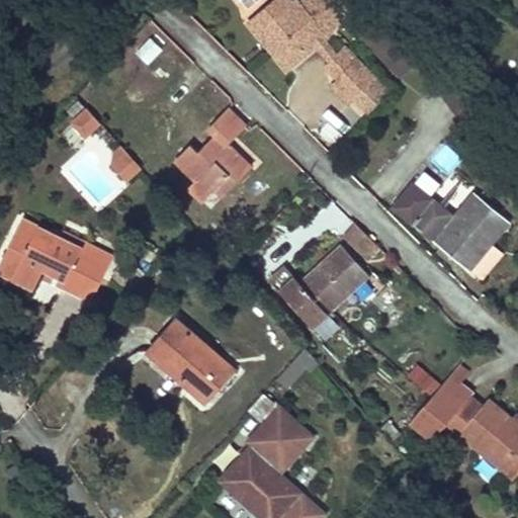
[(256,32),(293,2),(291,0),(276,0),(248,23),(256,32)]
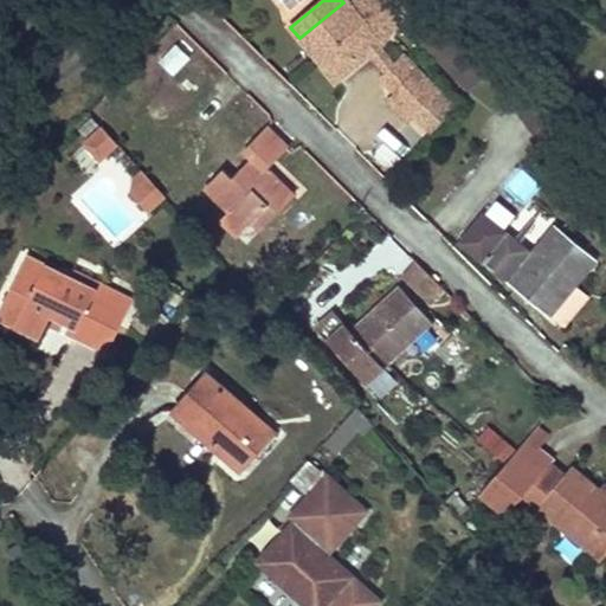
[(384,43),(411,0),(355,0),(353,4),(350,0),(346,0),(343,2),(300,38),(335,82),(372,53),(380,45),(384,43)]
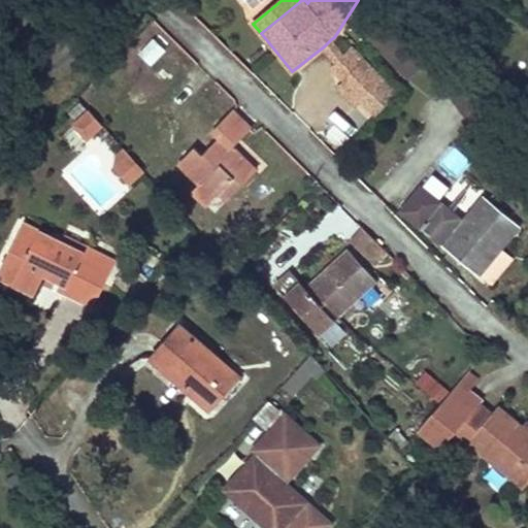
[(434,51),(394,11),(368,37),(408,76),(434,51)]
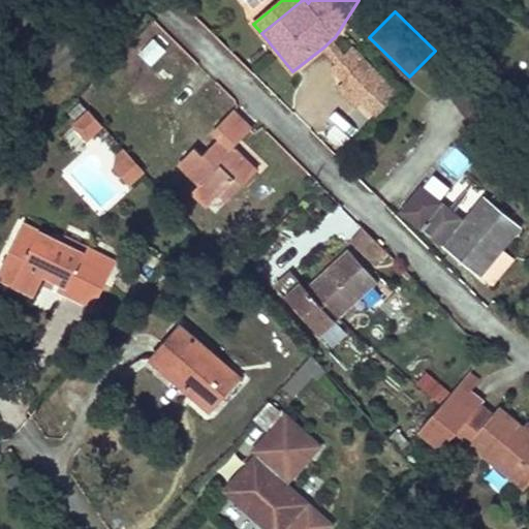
[(151,63),(168,44),(159,35),(142,54),(151,63)]
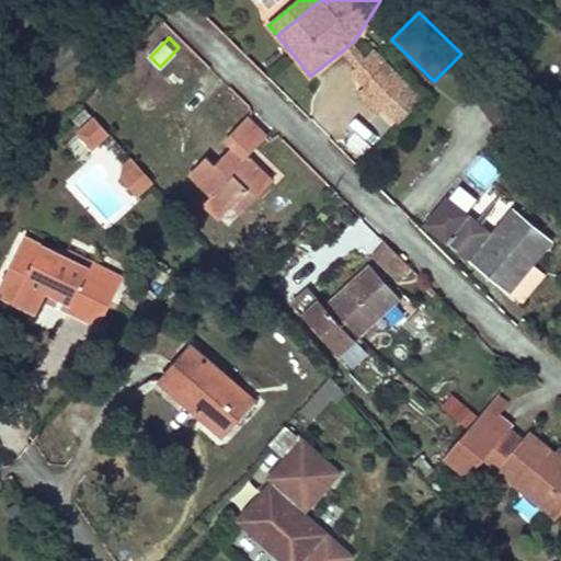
[(367,86),(387,65),(373,50),(365,59),(352,42),(344,49),(357,66),(353,71),(367,86)]
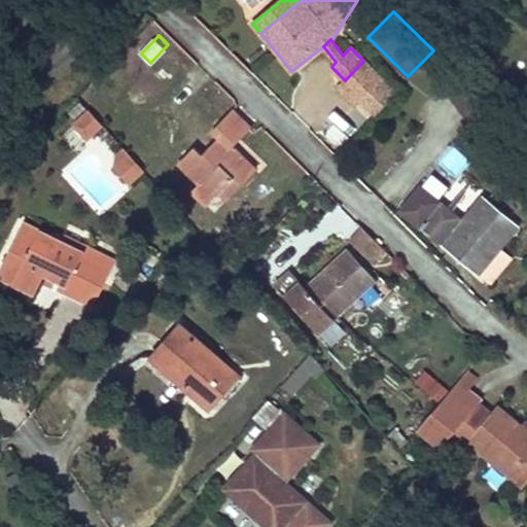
[(360,101),(384,77),(365,59),(345,80),(342,83),(360,101)]
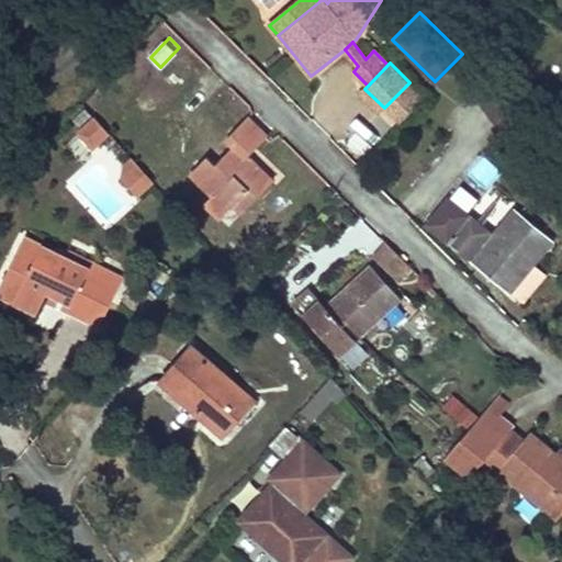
[(384,108),(364,89),(360,93),(379,112),(384,108)]
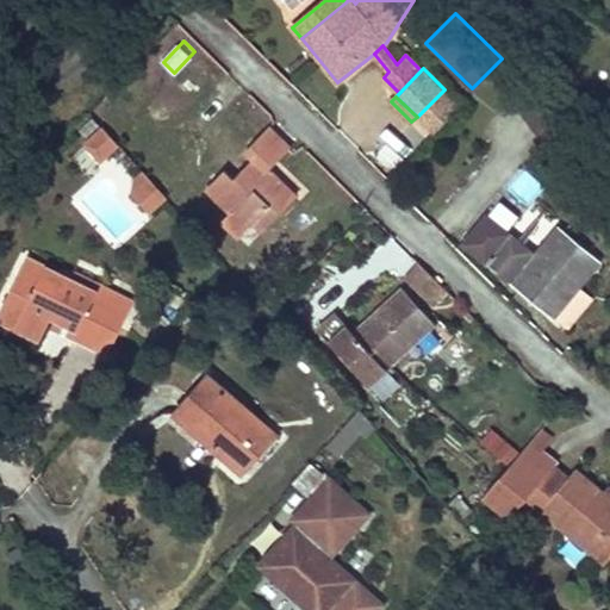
[(81,138),(98,162),(118,147),(101,124),(81,138)]
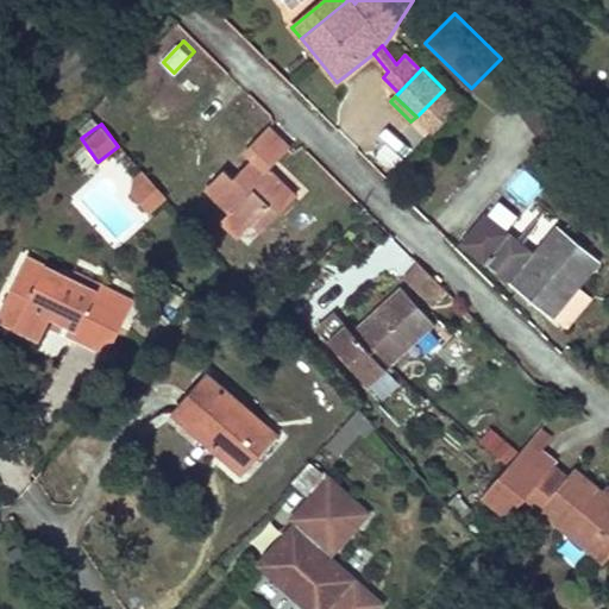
[(239,238),(255,223),(270,206),(278,214),(296,196),(274,175),(270,179),(265,174),(269,170),(289,149),(268,127),(245,150),(253,157),(233,179),(224,170),(207,187),(231,212),(223,220),(239,238)]
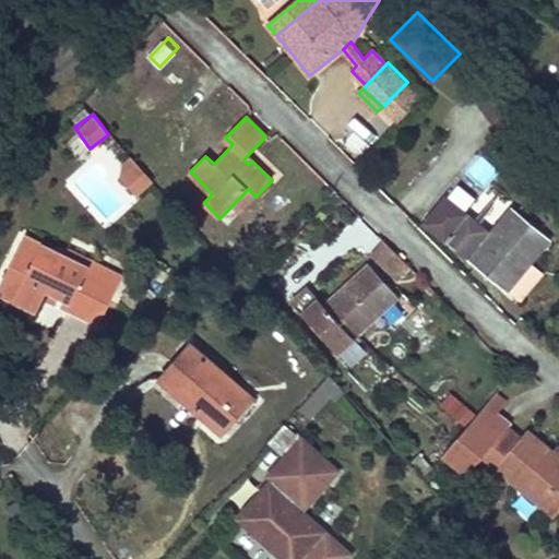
[(477,155),(466,173),(484,185),(496,168),(477,155)]
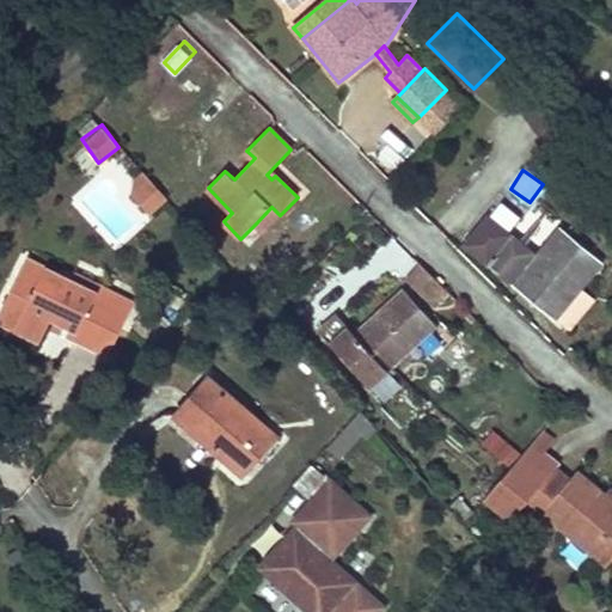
[(166,196),(145,172),(136,179),(142,187),(133,195),(150,213),(166,196)]
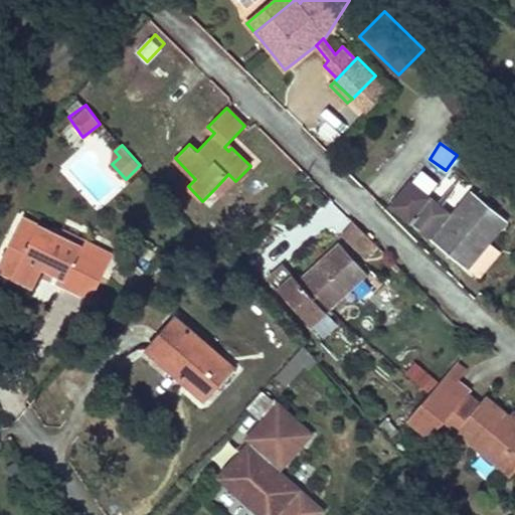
[(222,194),(235,181),(228,174),(215,188),(222,194)]
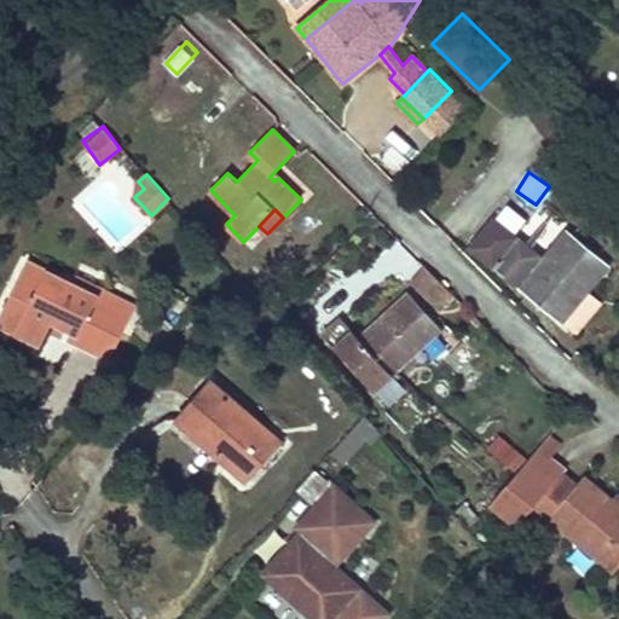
[(542,247),(555,226),(534,213),(521,233),(542,247)]
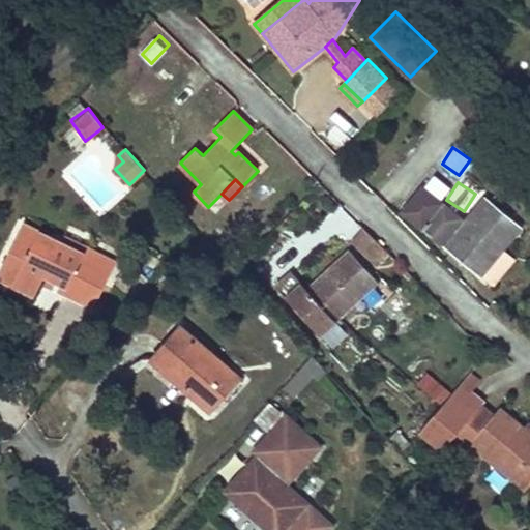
[(502,247),(521,226),(487,198),(466,223),(423,187),(404,211),(424,229),(453,253),(449,258),(462,268),(466,263),(479,275),(480,274),(492,285),(514,258),(502,247)]
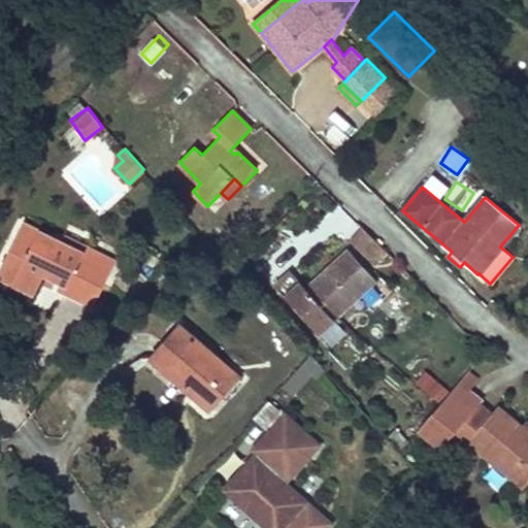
[(116,262),(85,246),(83,253),(61,241),(23,223),(0,268),(0,275),(35,293),(41,281),(45,273),(67,285),(64,291),(94,306),(116,262)]
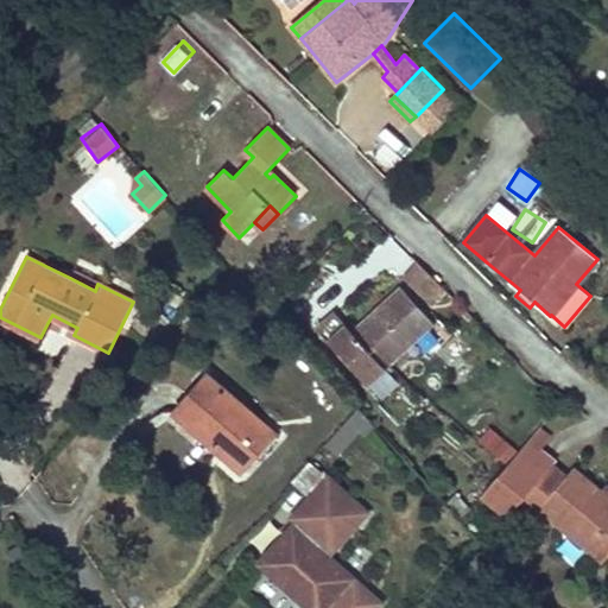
[(415,290),(430,274),(419,263),(404,278),(415,290)]
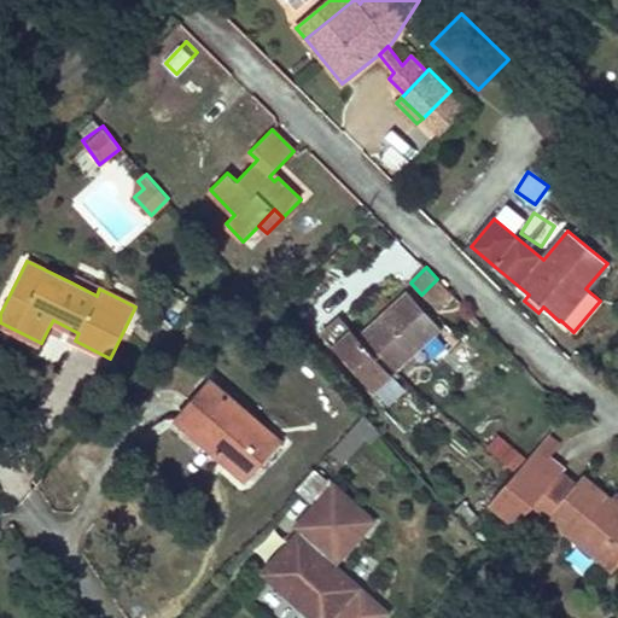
[(99,289),(74,277),(71,283),(97,296),(99,289)]
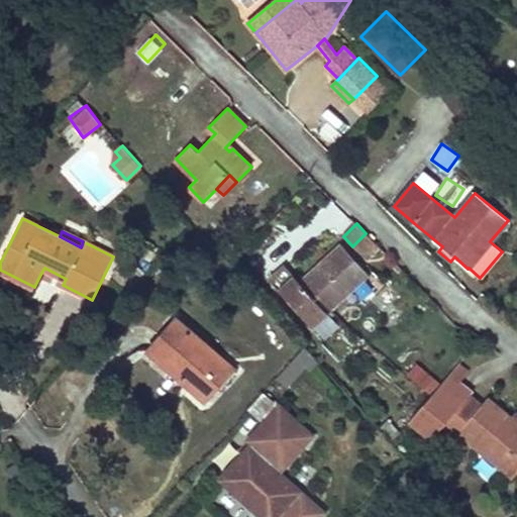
[(366,260),(379,246),(366,233),(352,246),(366,260)]
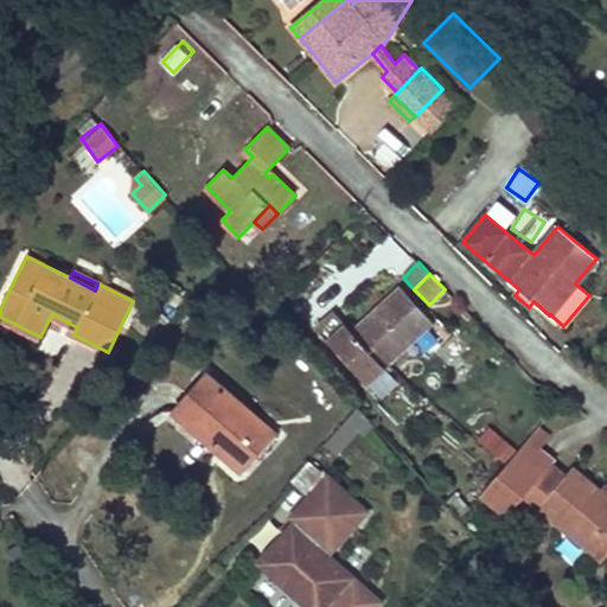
[(389,364),(434,324),(400,286),(351,330),(336,312),(318,328),(327,339),(368,384),(389,364)]
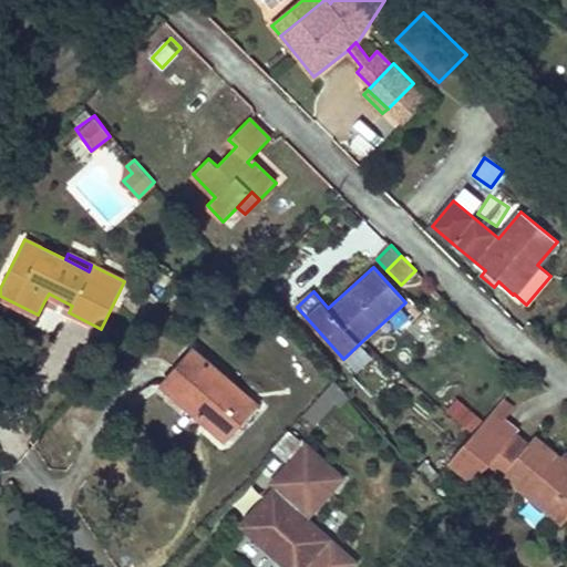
[(49,294),(44,301),(69,312),(72,306),(49,294)]
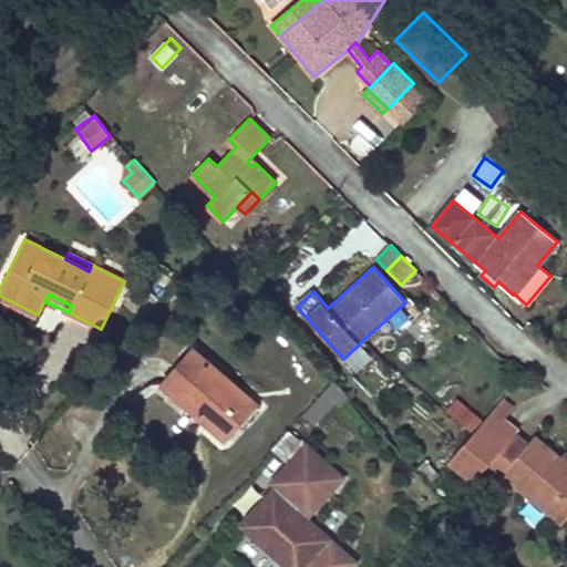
[(422,311),(414,303),(409,309),(416,318),(422,311)]
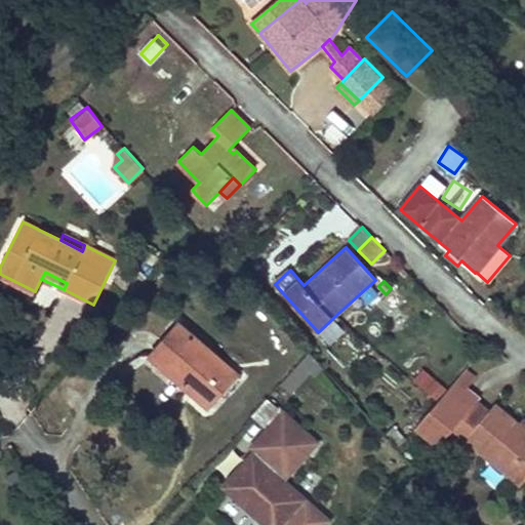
[(229,366),(178,324),(151,356),(176,378),(179,374),(186,380),(183,384),(201,399),(229,366)]
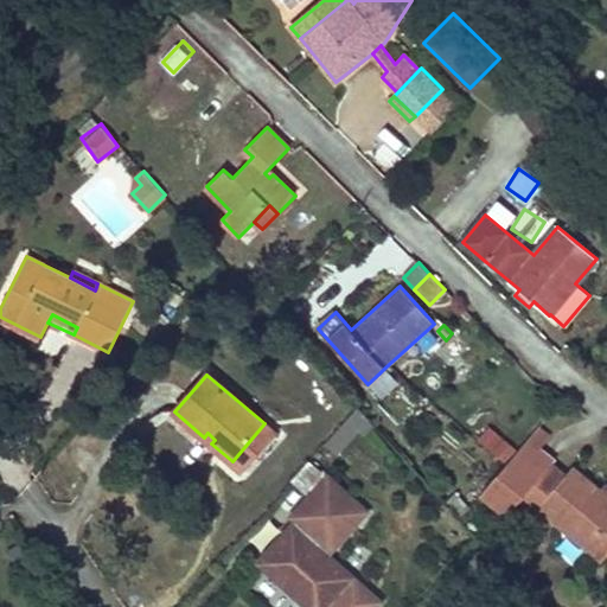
[(337,454),(369,420),(355,406),(323,440),(337,454)]
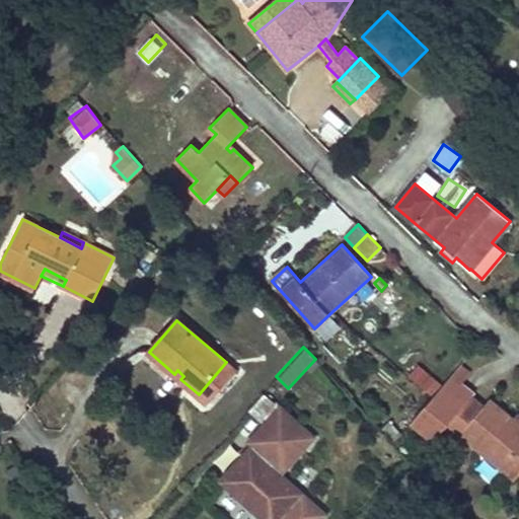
[(207,402),(235,370),(226,362),(199,394),(207,402)]
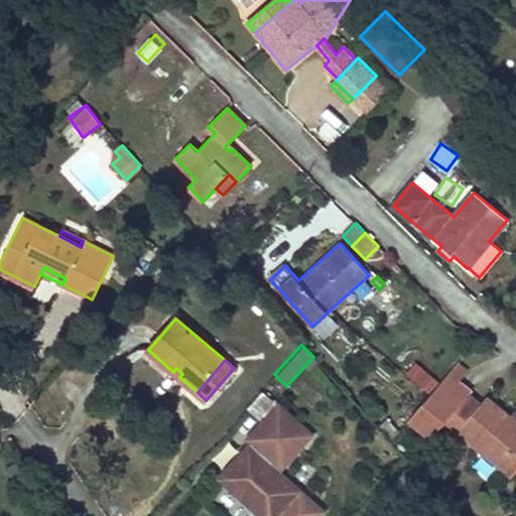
[(182,374),(176,368),(173,372),(179,377),(182,374)]
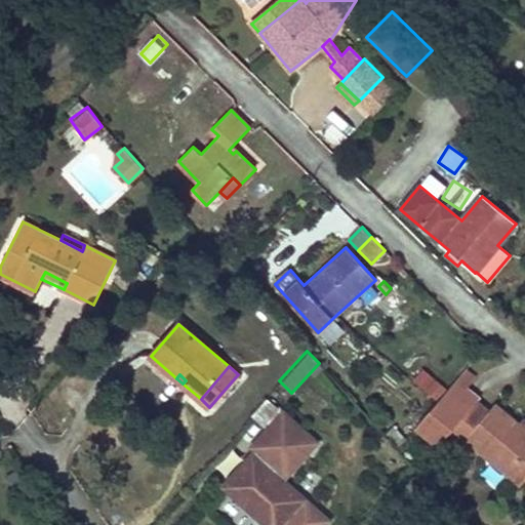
[(463,392),(471,382),(461,374),(453,382),(463,392)]
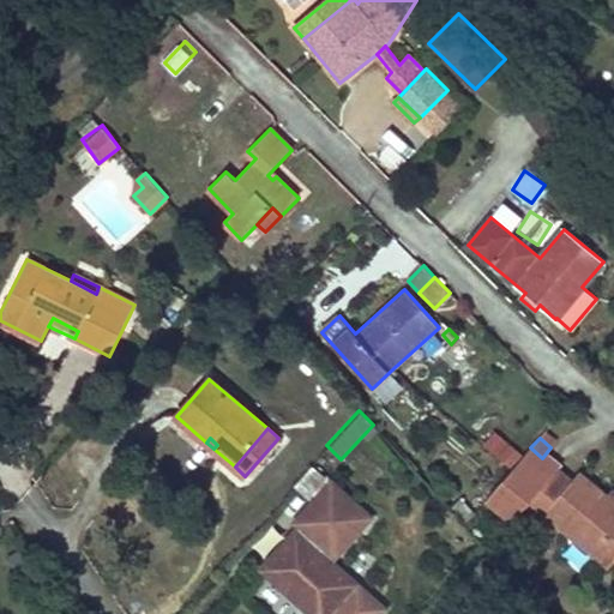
[(613,503),(606,497),(578,473),(571,481),(542,458),(530,447),(487,498),(506,515),(518,500),(525,506),(541,519),(546,513),(611,567),(613,561),(613,503)]
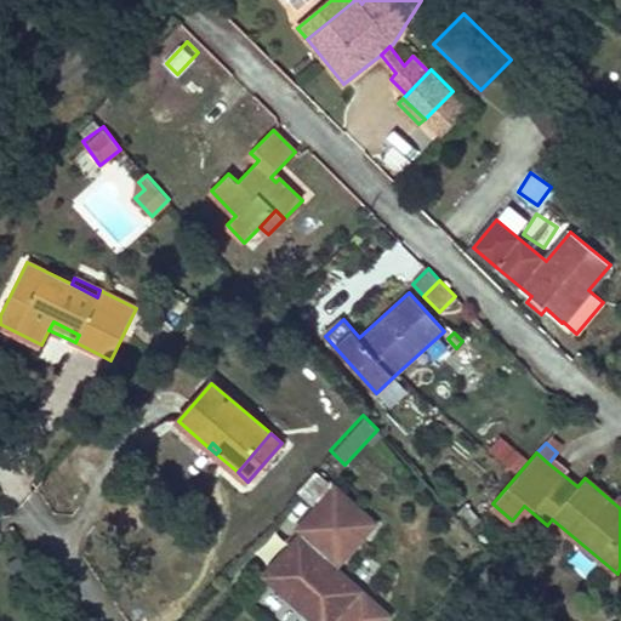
[(381,620),(387,615),(325,558),(330,553),(339,562),(374,522),(317,471),(297,491),(317,507),(298,527),(305,531),(300,536),(266,575),(317,620),(381,620)]
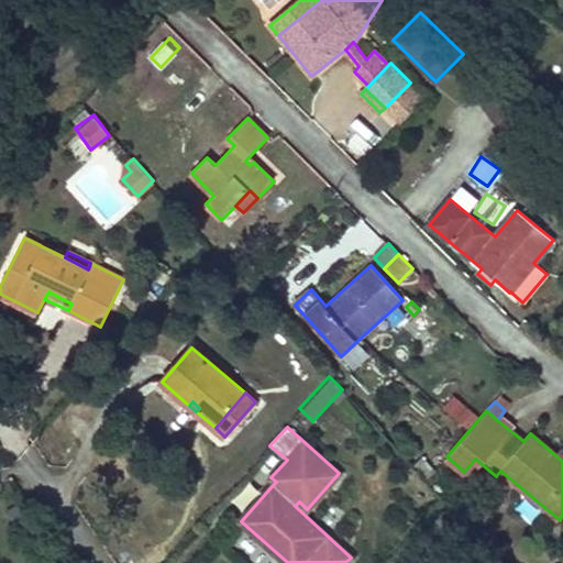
[(471,477),(482,464),(475,459),(464,472),(471,477)]
